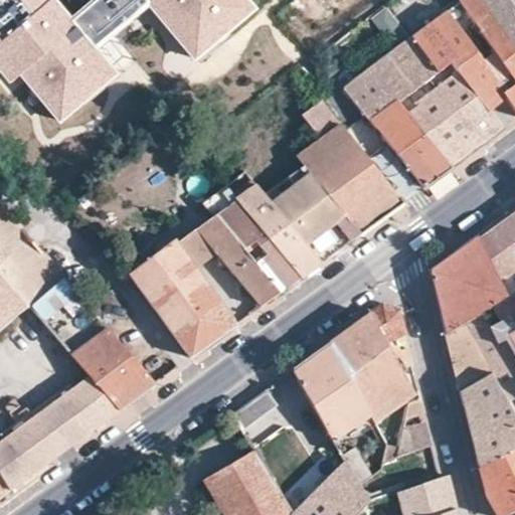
[(63,120),(121,71),(100,46),(70,12),(59,0),(0,0),(0,67),(11,81),(23,71),(63,120)]
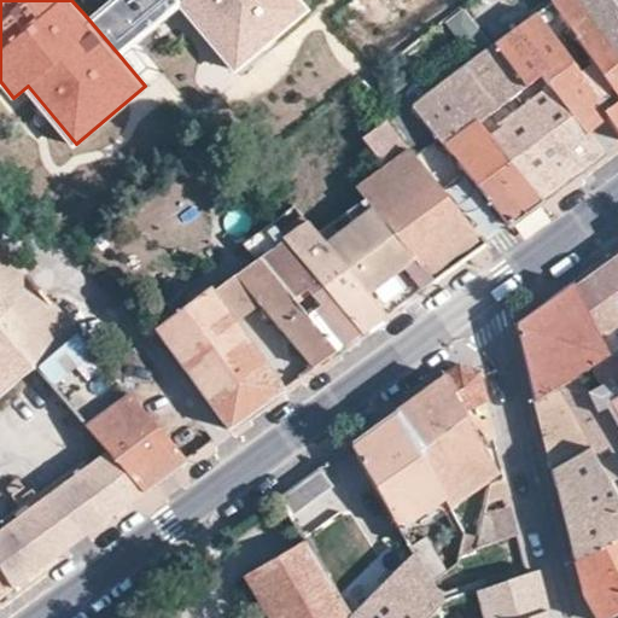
[(120,56),(170,13),(159,0),(101,0),(85,15),(120,56)]
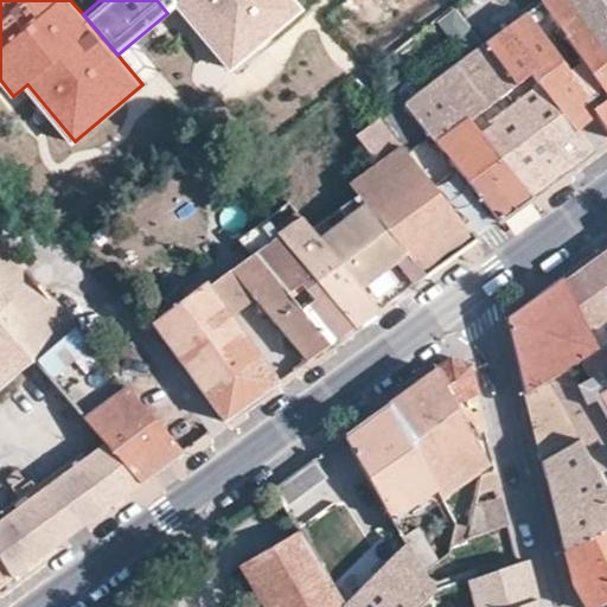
[(157,0),(167,13),(222,77),(295,16),(281,0),(157,0)]
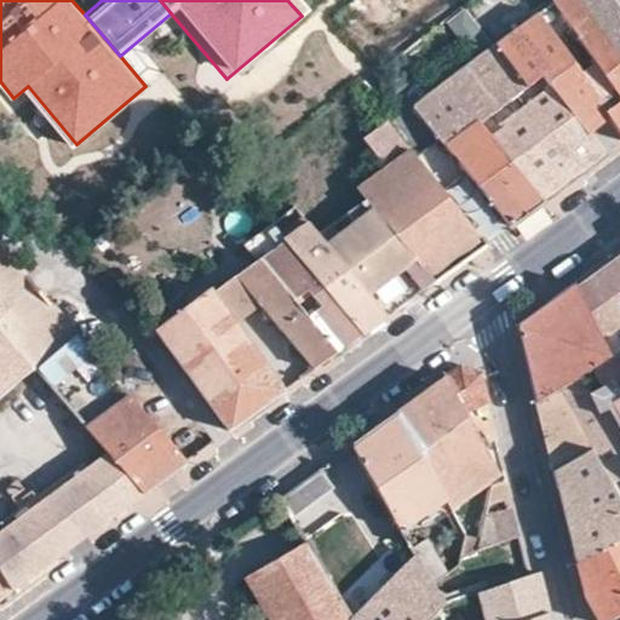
[(619,10),(615,4),(612,0),(552,0),(551,1),(554,6),(619,101),(607,110),(604,112),(607,116),(619,136),(619,10)]
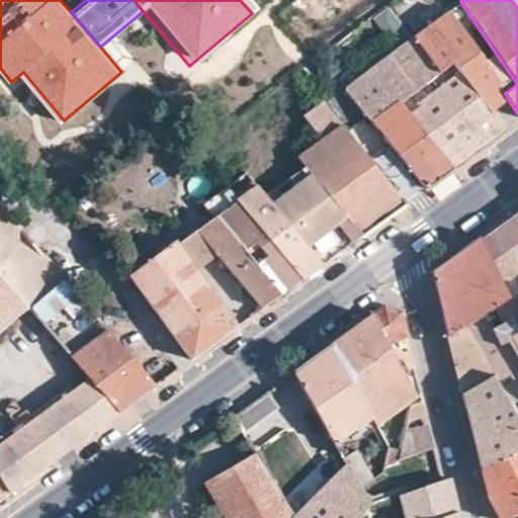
[(507,92),(450,14),(415,40),(439,74),(452,65),(490,112),(492,111),(499,105),(507,97),(505,93),(507,92)]
